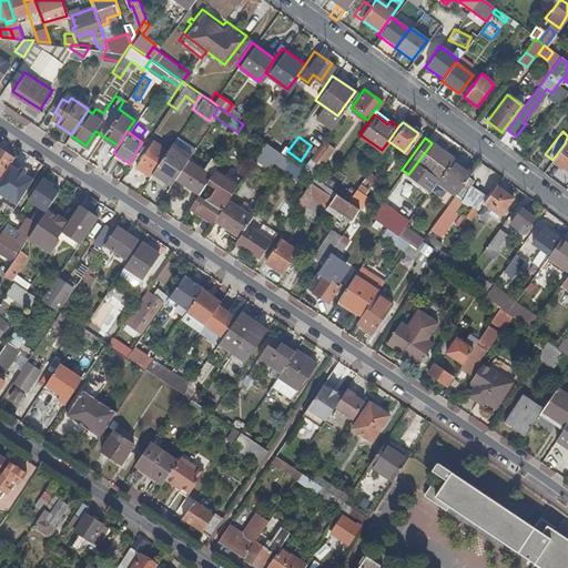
[(151,171),(166,148),(151,139),(134,165),(149,174),(151,171)]
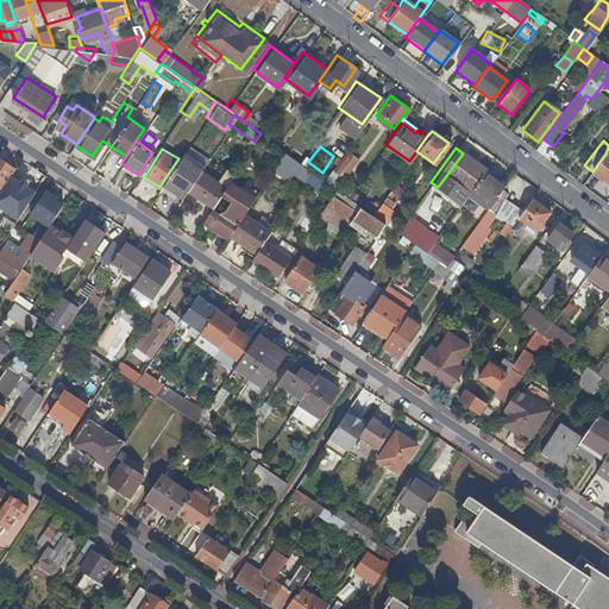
[(287,152),(284,150),(276,163),(284,169),(287,167),(295,171),(293,175),(302,181),(302,179),(309,169),(308,168),(307,169),(300,164),(301,163),(293,156),(292,157),(286,155),(287,152)]
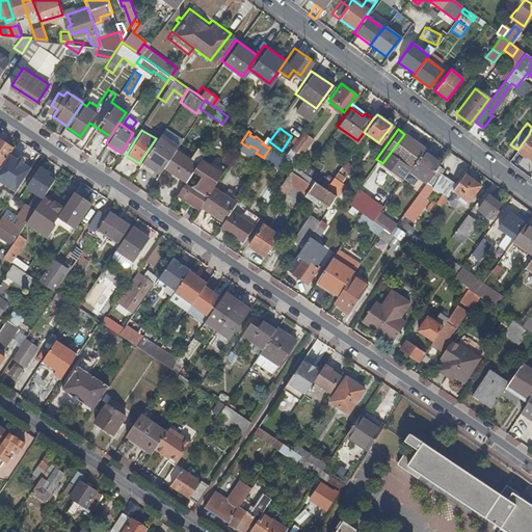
[(302,131),(284,157),(286,158),(293,163),(294,164),(297,160),(313,138),(302,131)]
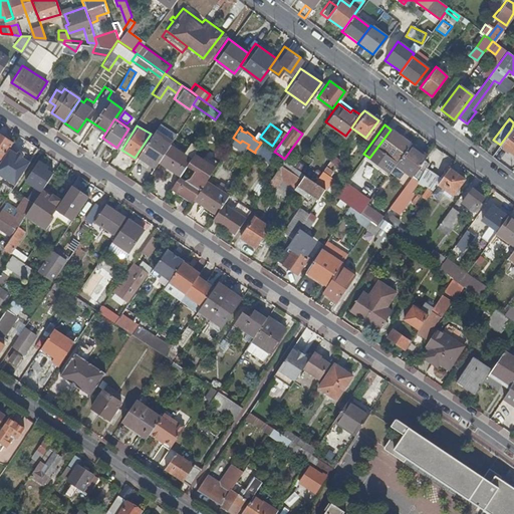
[(168,143),(171,140),(154,129),(151,134),(137,155),(154,165),(157,160),(168,143)]
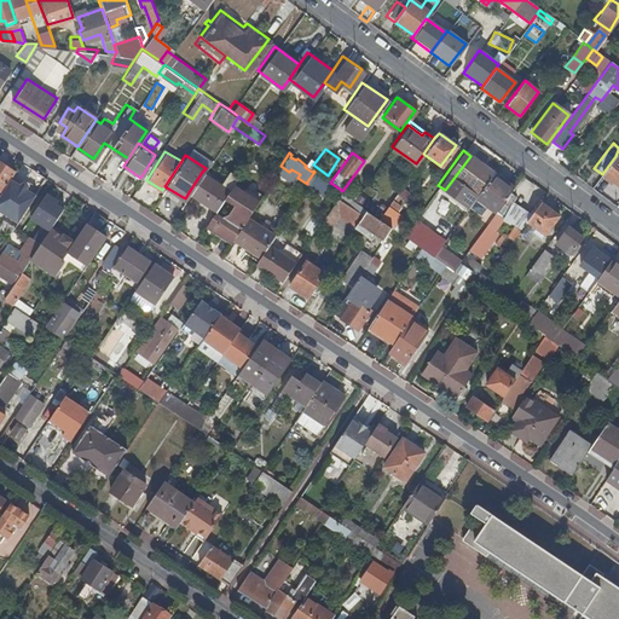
[(474,196),(492,172),(470,156),(445,190),(466,207),(474,196)]
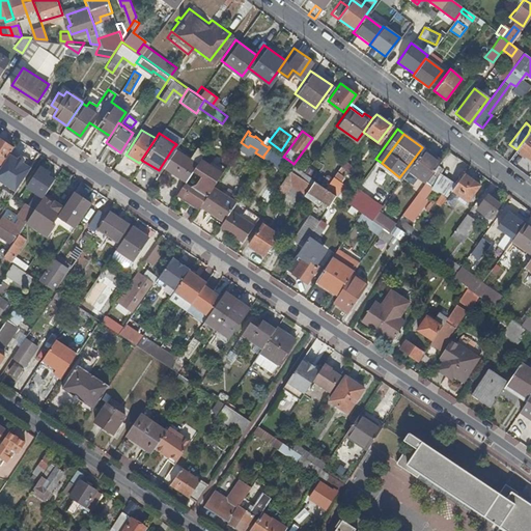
[(515,150),(530,161),(530,136),(528,134),(516,149),(515,150)]
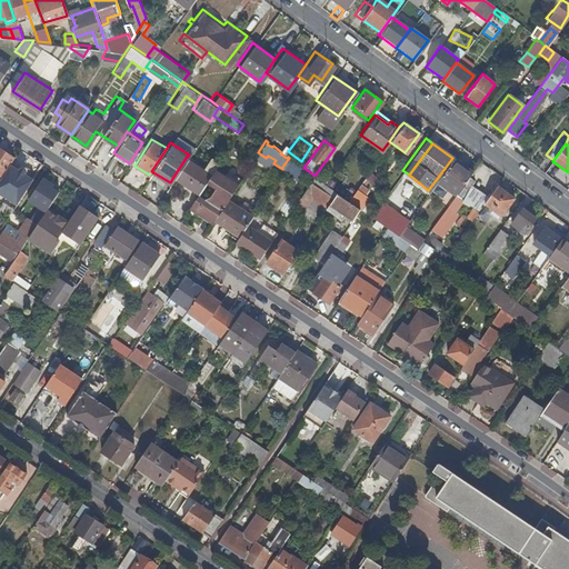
[(0,173),(12,157),(0,148),(0,173)]
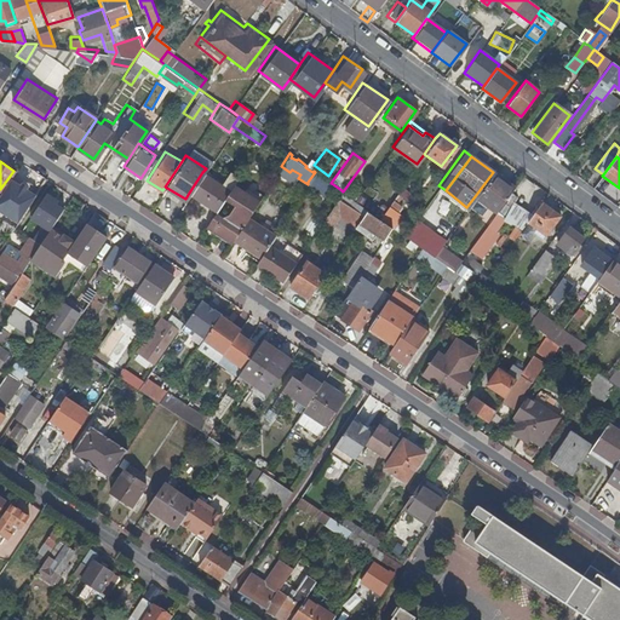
[(32,197),(38,188),(15,172),(0,194),(0,199),(16,210),(13,213),(11,212),(4,224),(11,229),(32,197)]
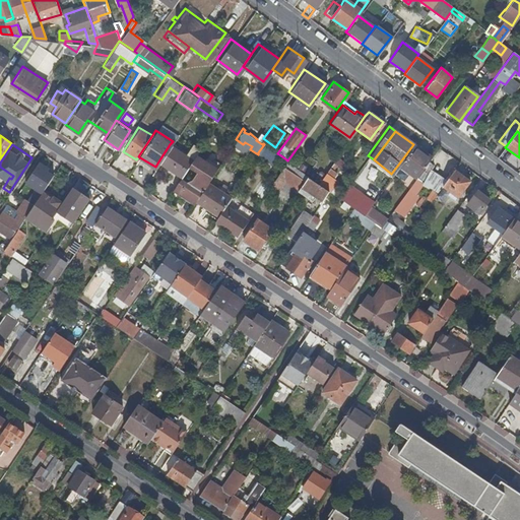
[(158,161),(181,177),(190,165),(196,153),(199,150),(191,145),(187,152),(178,146),(177,149),(170,144),(158,161)]
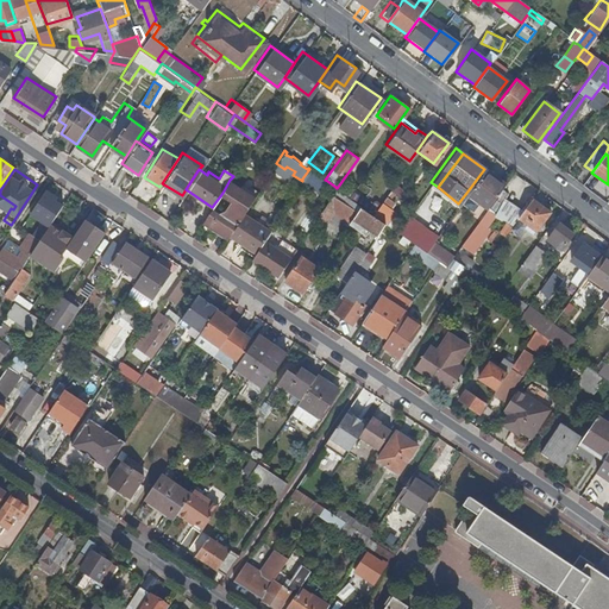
[(320,176),(309,169),(302,179),(313,187),(320,176)]
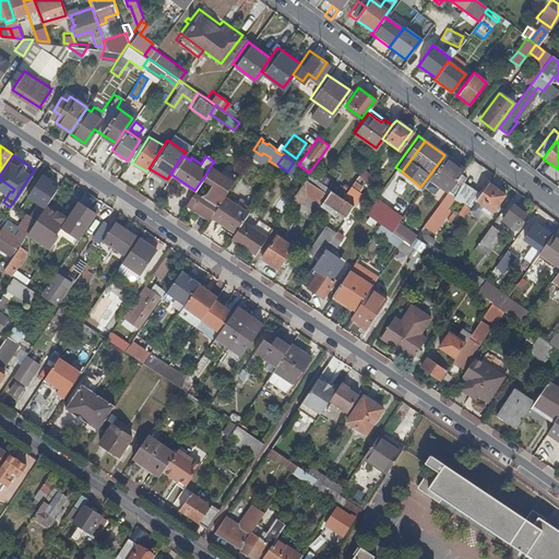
[(462,168),(444,155),(428,177),(445,190),(462,168)]
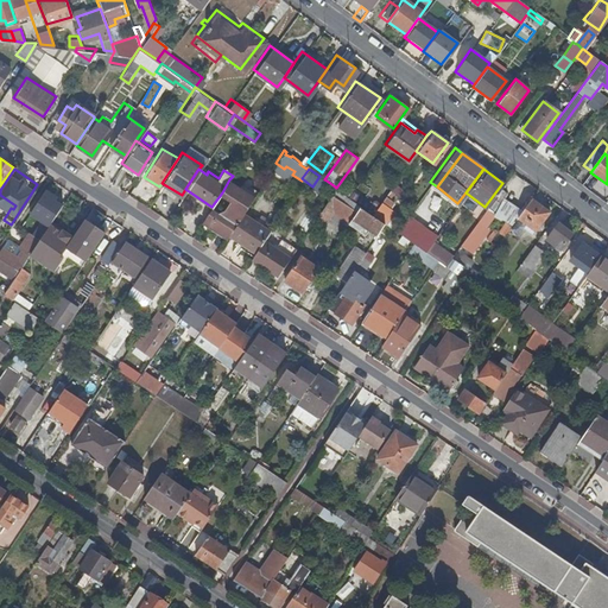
[(324,179),(320,176),(312,187),(320,191),(327,181),(324,179)]
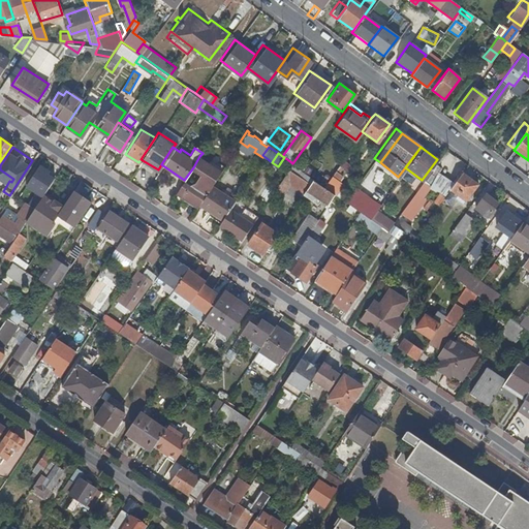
[(182,194),(197,206),(210,186),(220,170),(199,156),(193,167),(201,173),(195,182),(190,184),(184,180),(179,189),(183,192),(182,194)]
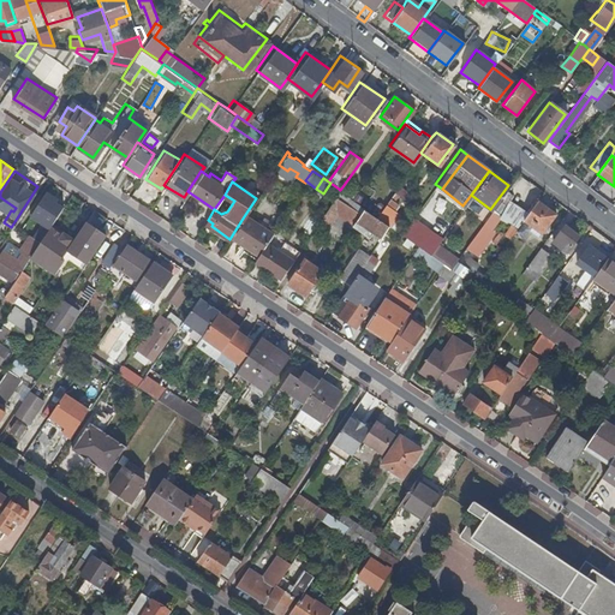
[(399,183),(393,191),(400,197),(407,189),(399,183)]
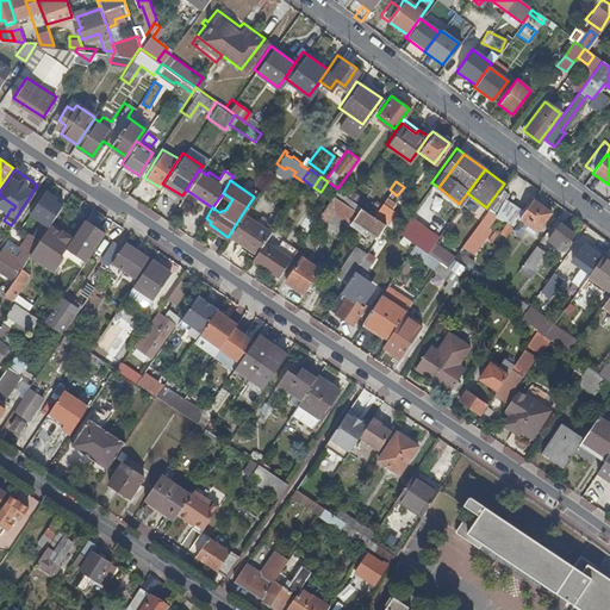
[(341,184),(337,188),(343,193),(346,194),(348,195),(349,194),(352,192),(341,184)]
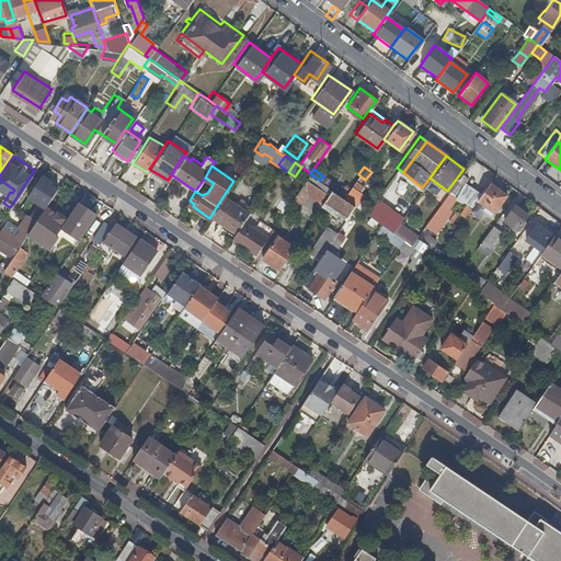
[(310,173),(309,172),(306,176),(312,182),(316,178),(310,173)]
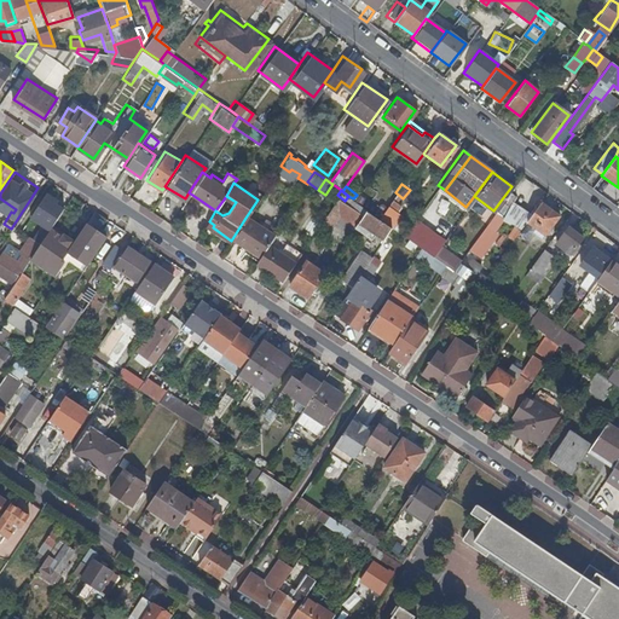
[(382,209),(358,192),(357,195),(354,197),(354,198),(354,200),(364,207),(365,206),(366,206),(366,207),(366,208),(376,215),(377,215),(379,215),(382,209)]
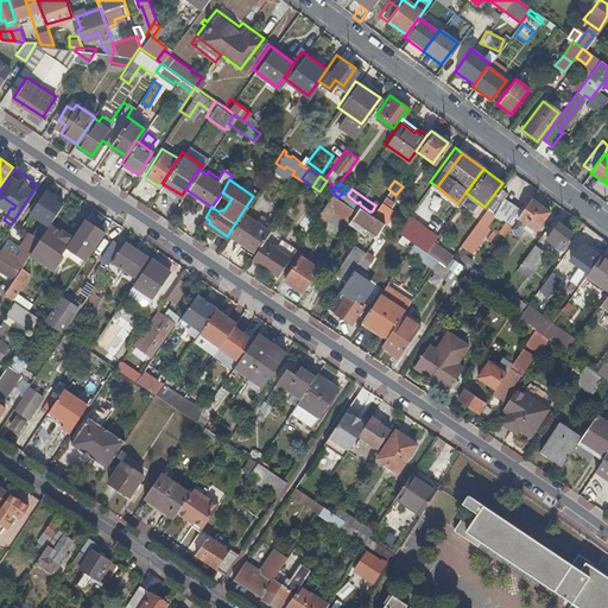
[(347,195),(344,194),(340,201),(330,194),(312,221),(320,227),(331,209),(347,221),(350,216),(359,204),(358,203),(348,196),(347,195)]
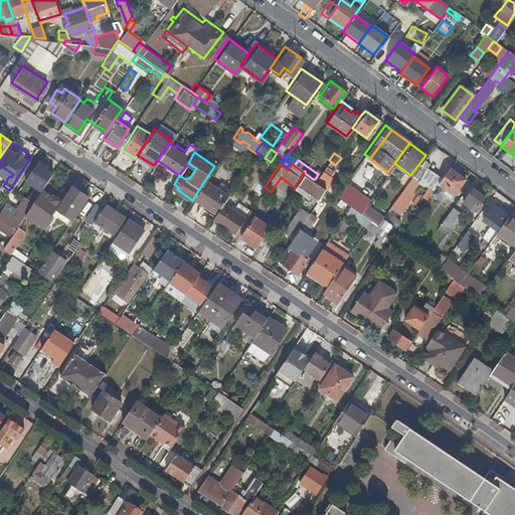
[(0,208),(0,238),(3,240),(21,214),(37,189),(50,172),(44,168),(42,170),(34,165),(20,185),(27,190),(10,215),(0,208)]
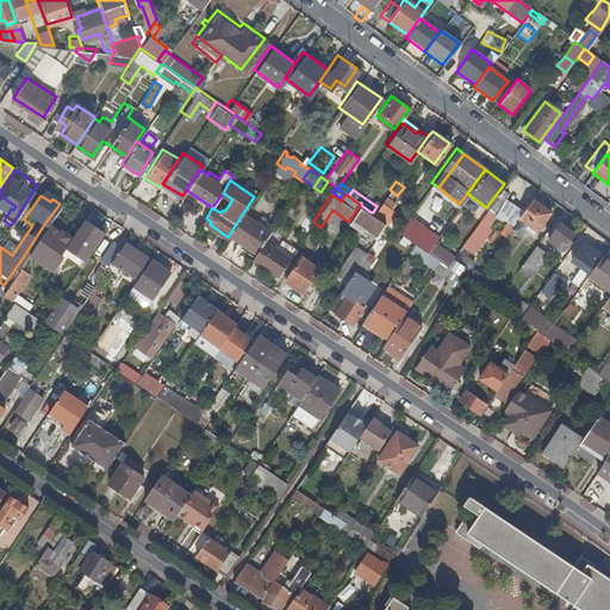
[(549,211),(530,197),(516,217),(534,231),(549,211)]
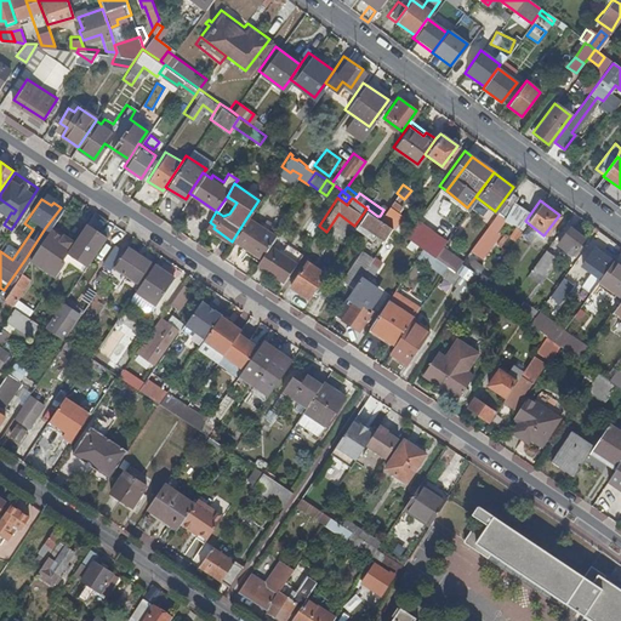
[(368,209),(366,209),(358,221),(375,233),(383,221),(377,216),(368,209)]
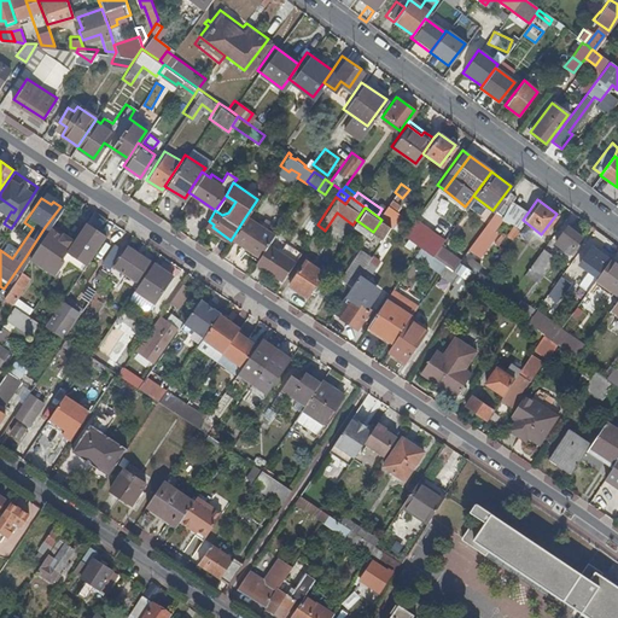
[(497,221),(489,215),(466,246),(473,251),(497,221)]
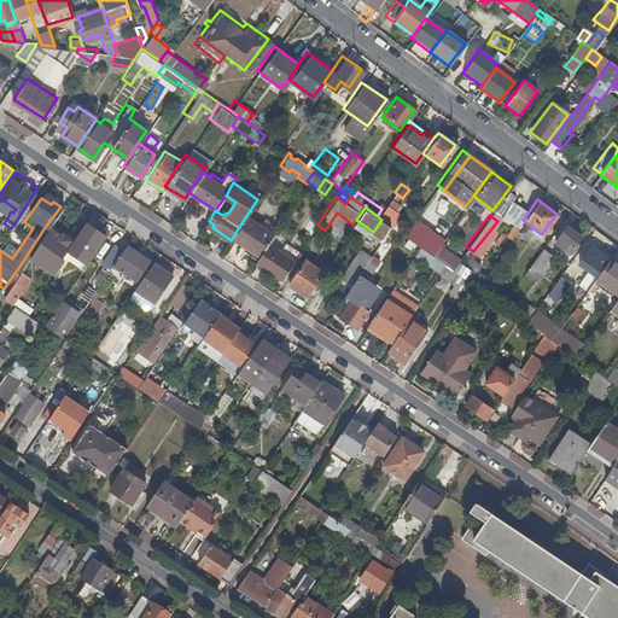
[(267,243),(272,235),(245,217),(231,240),(240,246),(242,245),(258,256),(267,243)]
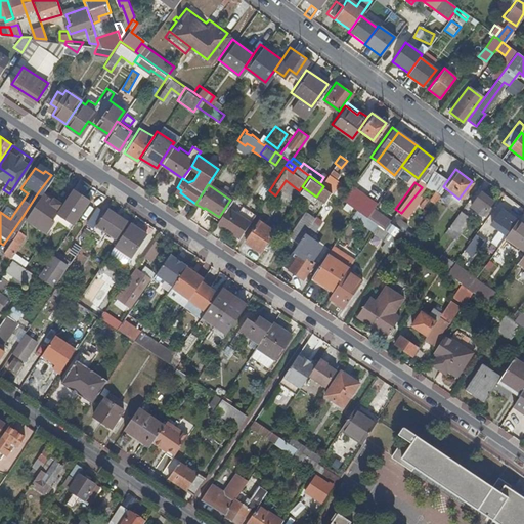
[(350,184),(340,198),(364,215),(370,207),(375,202),(350,184)]
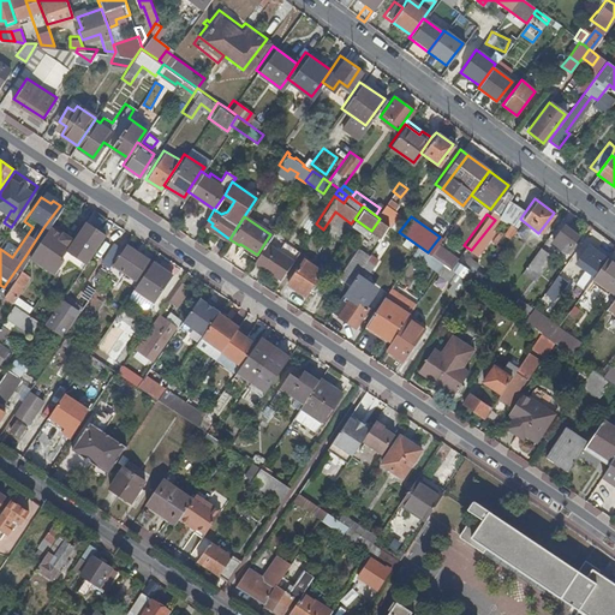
[(103,234),(83,220),(70,242),(65,248),(85,262),(103,234)]
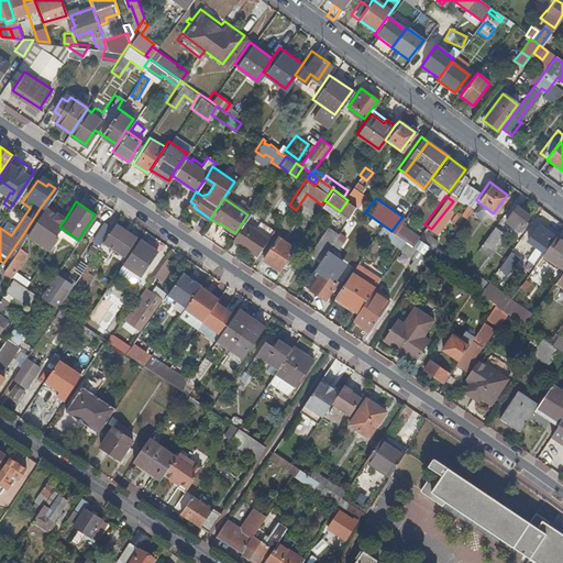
[(462,217),(468,219),(472,209),(465,206),(462,217)]
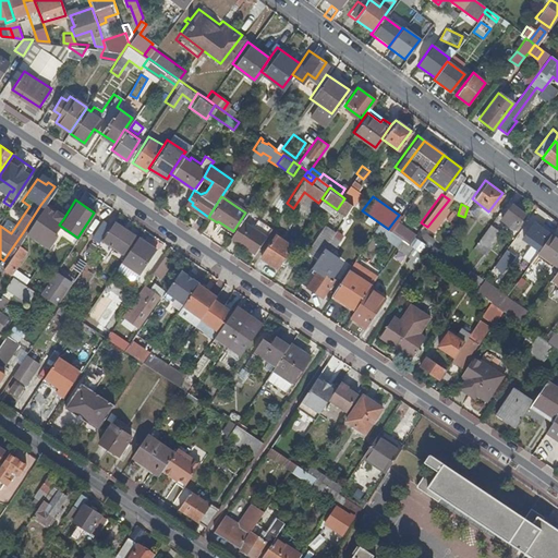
[(522,213),(509,204),(499,218),(511,227),(522,213)]
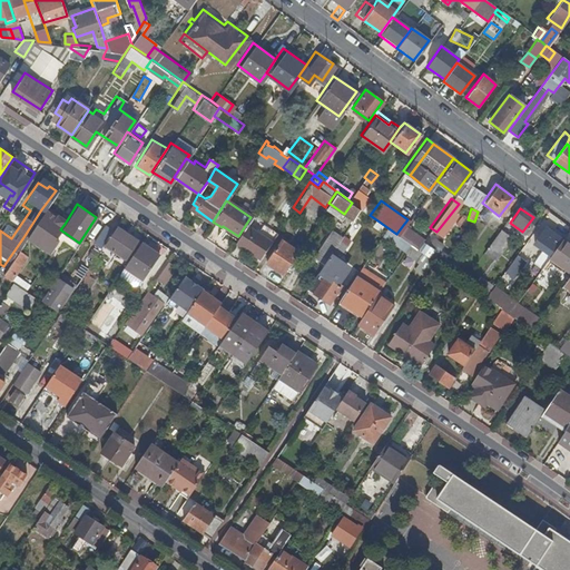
[(41,209),(23,237),(49,253),(57,241),(55,239),(60,229),(65,224),(41,209)]
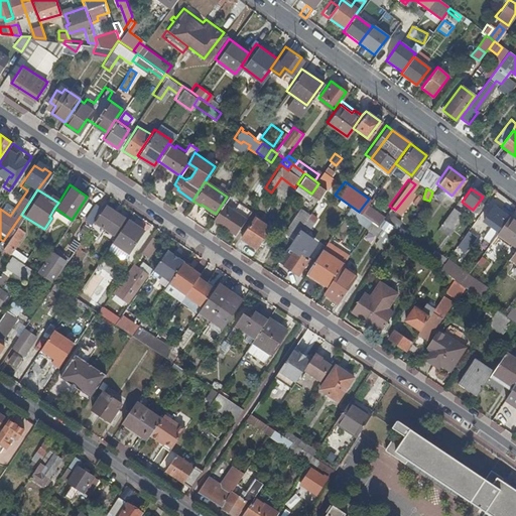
[(92,219),(103,203),(97,199),(84,218),(91,222),(92,219)]
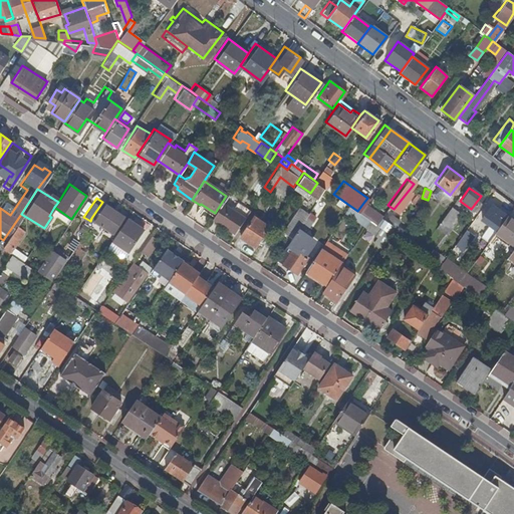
[(121,214),(102,202),(91,218),(110,231),(121,214)]
